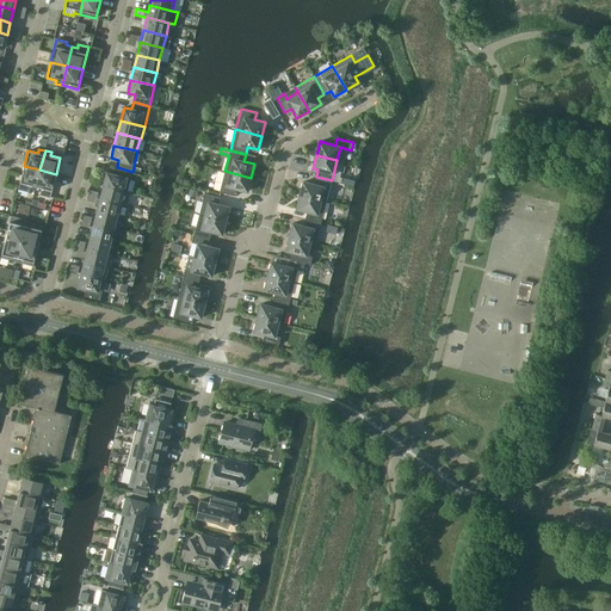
[(35,190),(39,170),(24,166),(18,189),(29,191),(29,189),(35,190)]
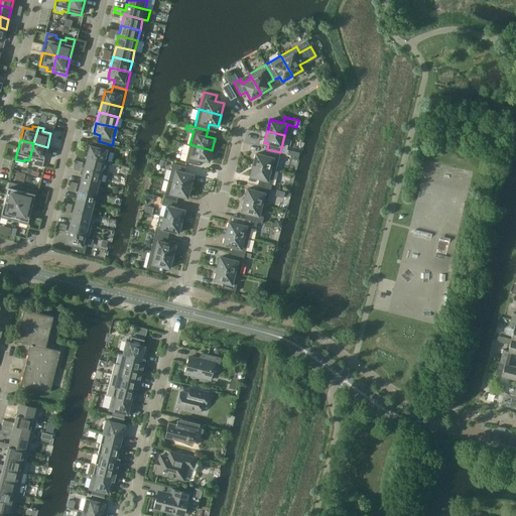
[(108,162),(112,145),(99,141),(97,147),(91,146),(88,157),(108,162)]
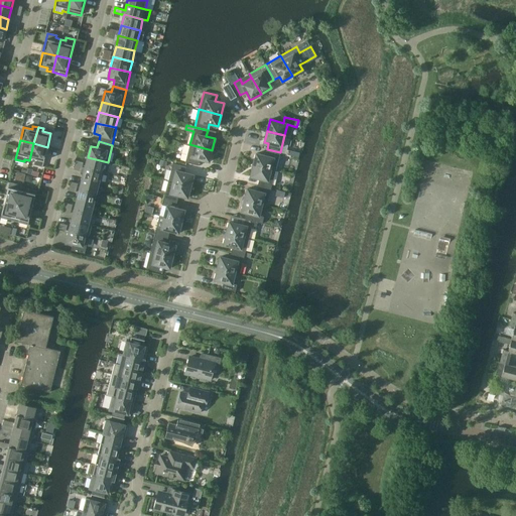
[(42,166),(47,147),(33,143),(29,160),(34,161),(34,164),(42,166)]
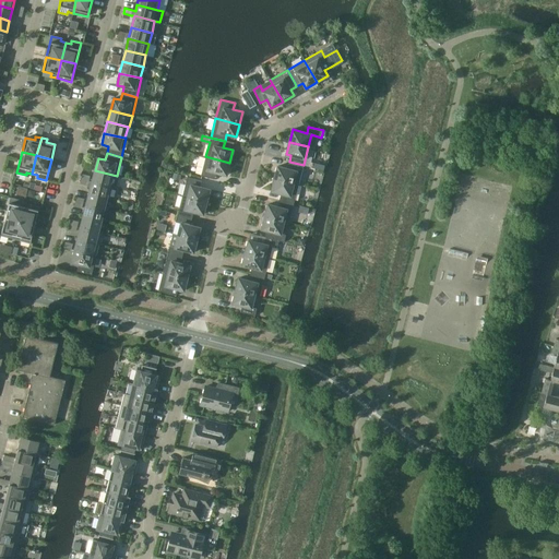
[(226,175),(229,163),(205,156),(201,176),(215,179),(217,173),(226,175)]
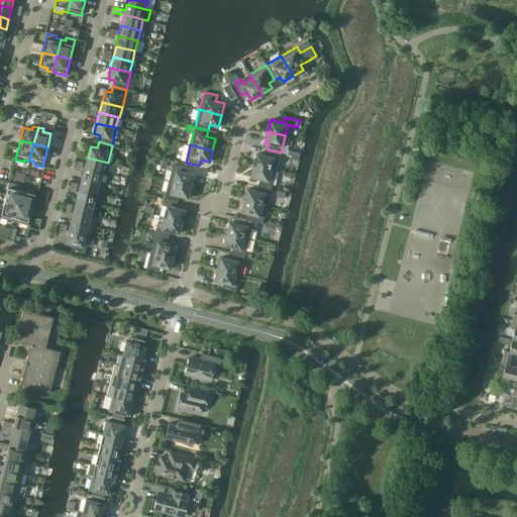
[(276,171),(281,152),(268,149),(266,156),(256,153),(253,165),(276,171)]
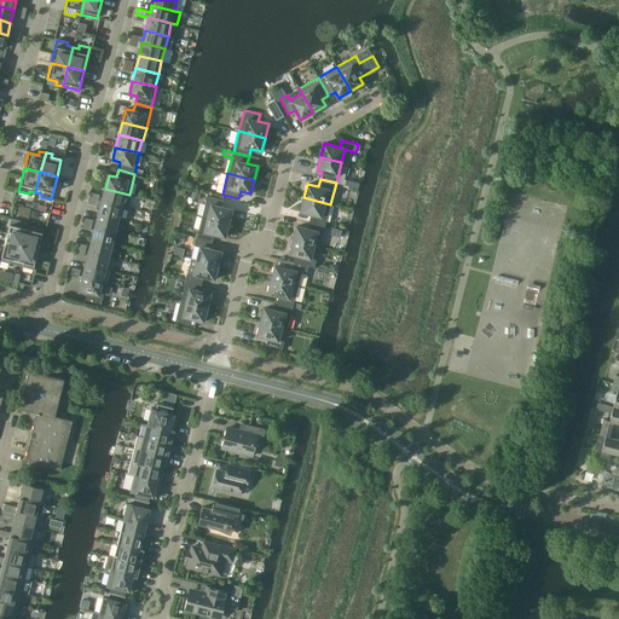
[(132,195),(129,195),(105,189),(102,201),(125,207),(128,208),(132,195)]
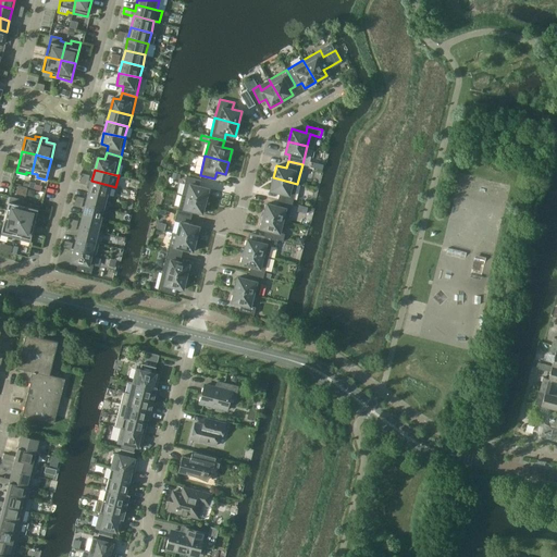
[(186,176),(182,195),(206,201),(209,188),(199,186),(201,180),(186,176)]
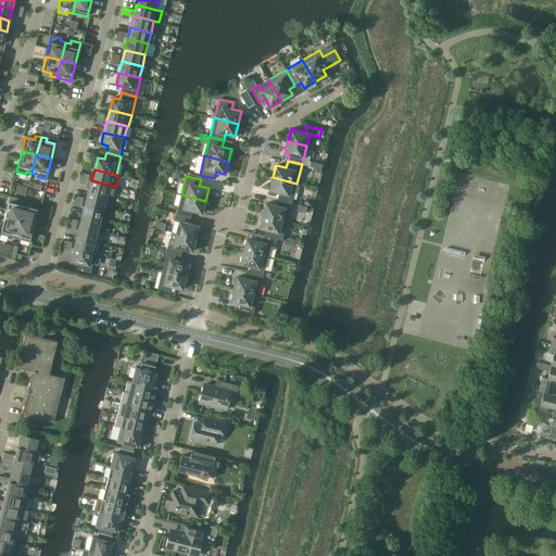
[(297,184),(273,177),(269,190),(279,192),(278,199),(292,202),(297,184)]
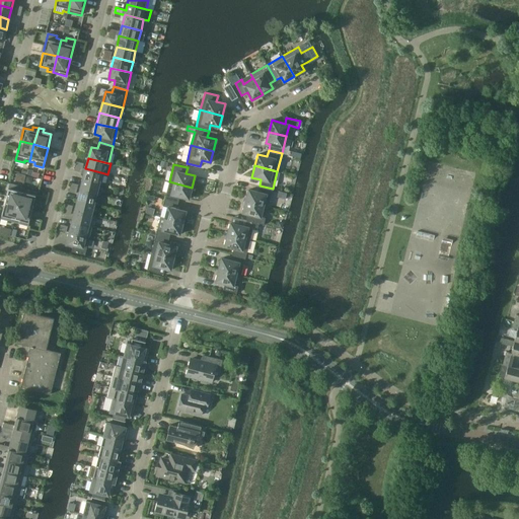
[(85,168),(82,167),(75,166),(74,170),(84,172),(82,179),(99,183),(101,183),(104,173),(85,168)]
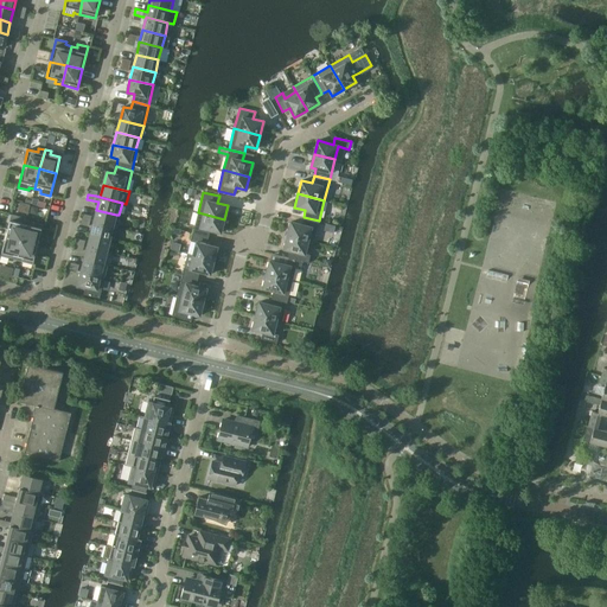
[(17,200),(16,209),(30,211),(31,202),(17,200)]
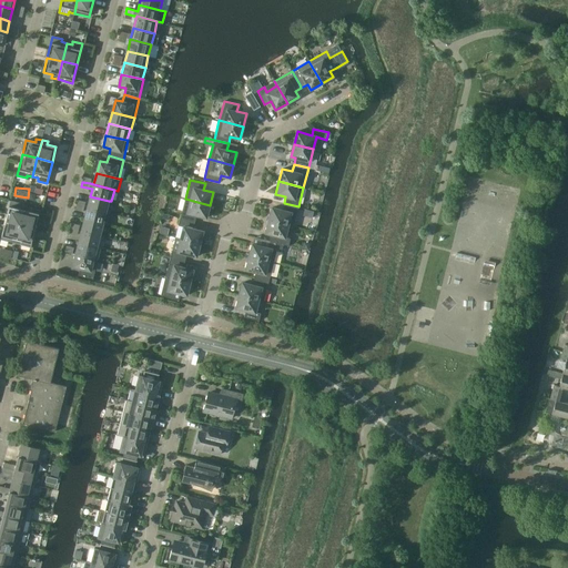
[(109,201),(90,196),(88,208),(105,212),(109,201)]
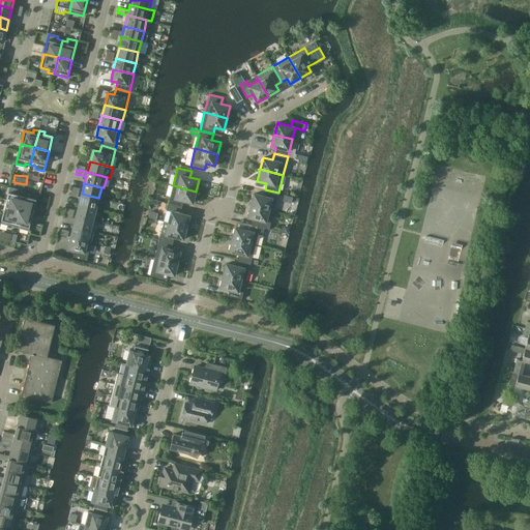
[(193,203),(196,192),(173,185),(168,204),(182,207),(183,201),(193,203)]
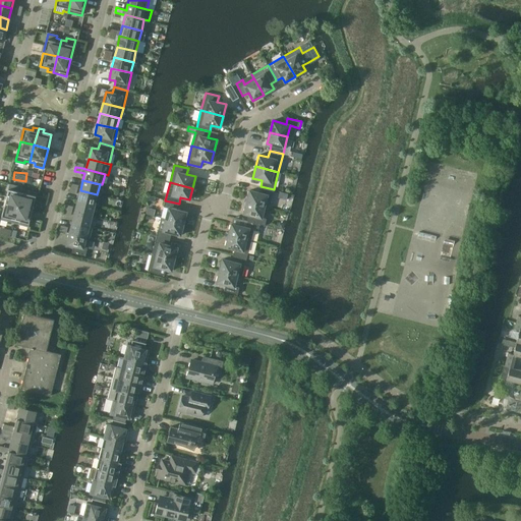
[(19,207),(23,189),(18,188),(18,186),(10,184),(5,203),(19,207)]
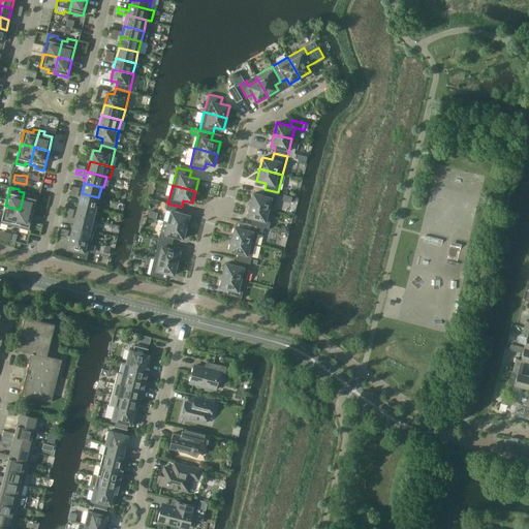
[(274,211),(278,192),(265,189),(262,195),(253,193),(250,205),(269,210),(274,211)]
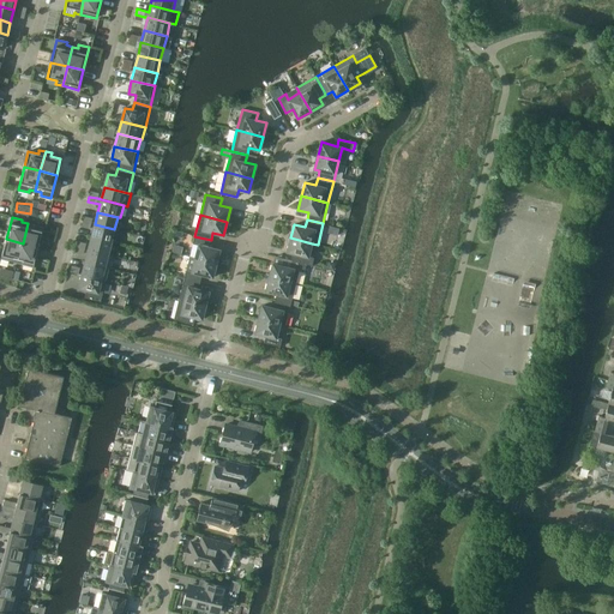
[(43,228),(28,223),(23,244),(38,247),(43,228)]
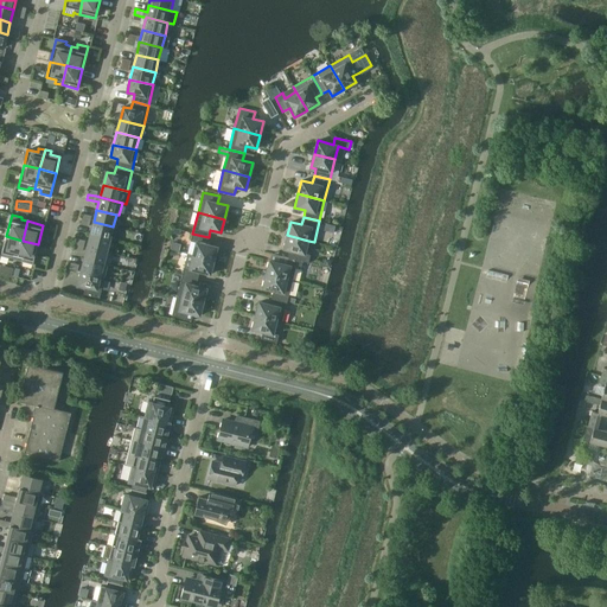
[(113,227),(94,222),(90,234),(110,240),(113,227)]
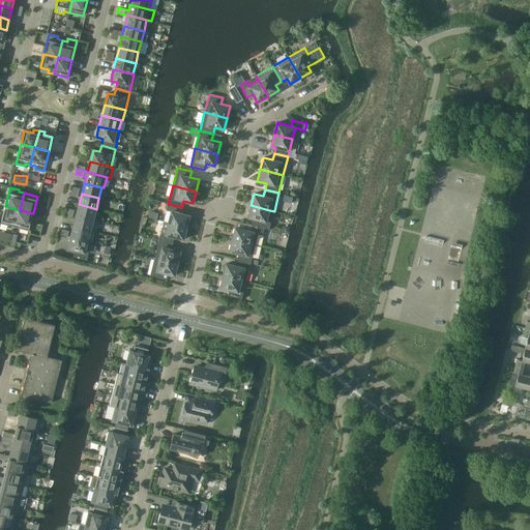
[(96,209),(79,204),(77,215),(93,219),(96,209)]
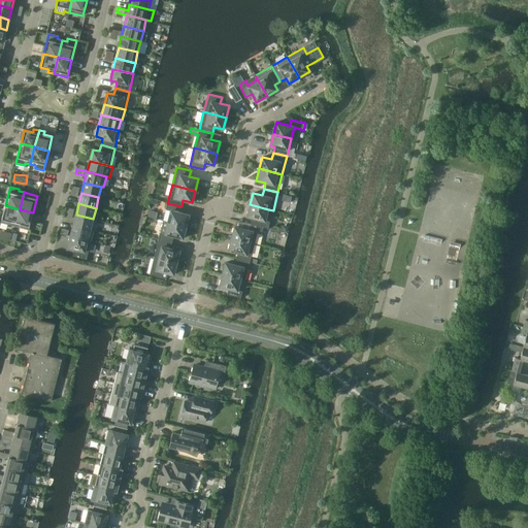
[(179,212),(182,206),(167,203),(163,221),(168,222),(186,227),(189,215),(179,212)]
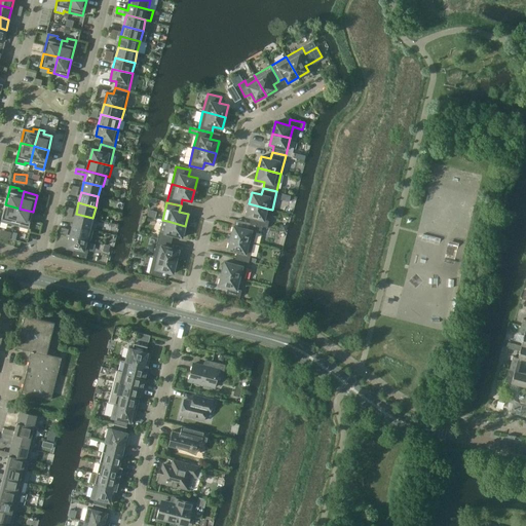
[(264,220),(267,209),(249,203),(246,216),(251,217),(249,223),(262,226),(267,227),(268,225),(269,221),(264,220)]
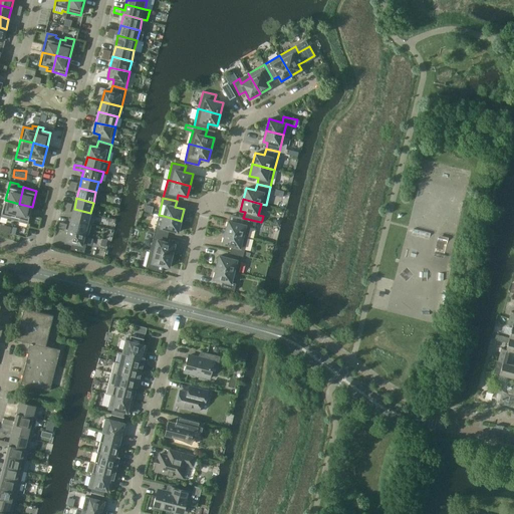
[(14,220),(19,204),(5,200),(1,217),(14,220)]
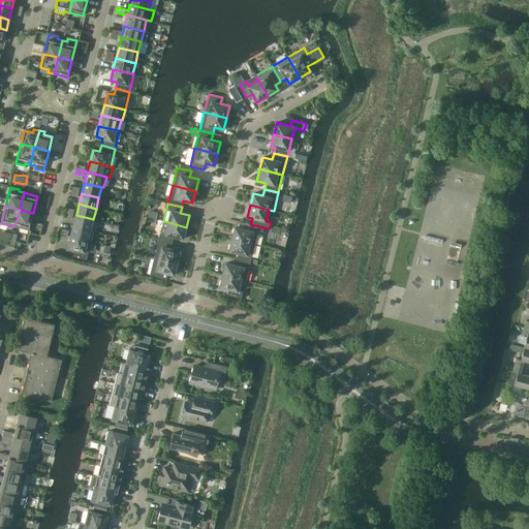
[(29,226),(33,213),(20,210),(14,226),(21,227),(21,224),(29,226)]
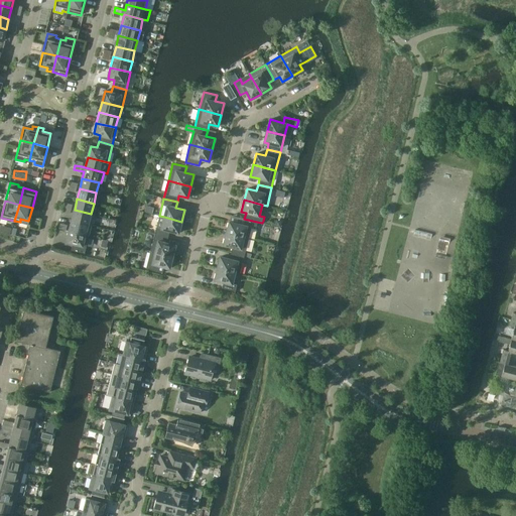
[(146,206),(144,212),(152,214),(154,208),(146,206)]
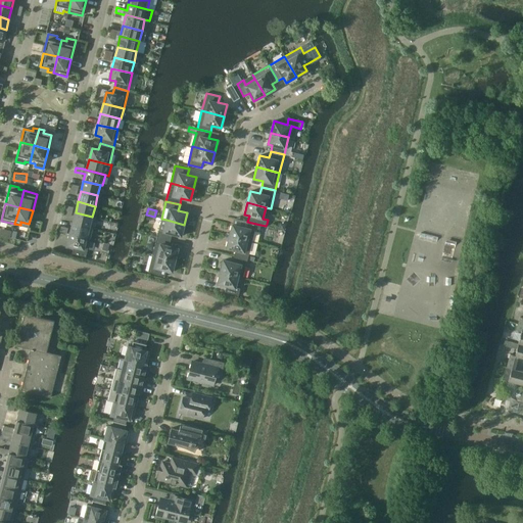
[(92,217),(76,212),(73,223),(89,228),(92,217)]
